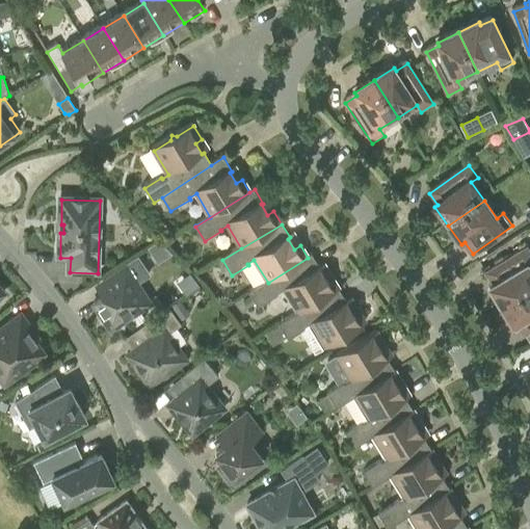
[(170,257),(160,243),(151,249),(160,264),(170,257)]
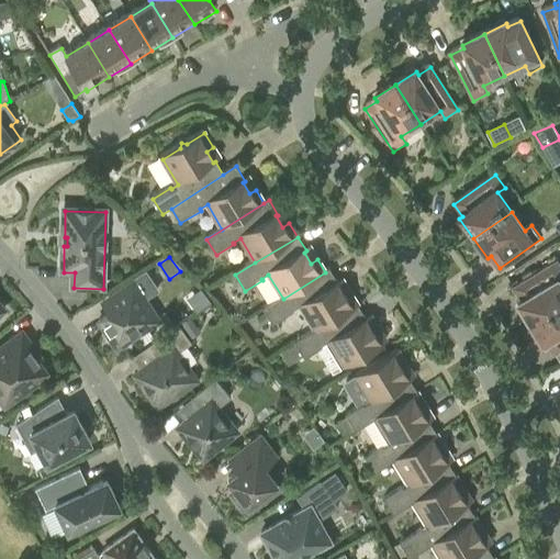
[(518,304),(532,325),(559,306),(559,281),(559,266),(558,264),(514,290),(522,302),(518,304)]
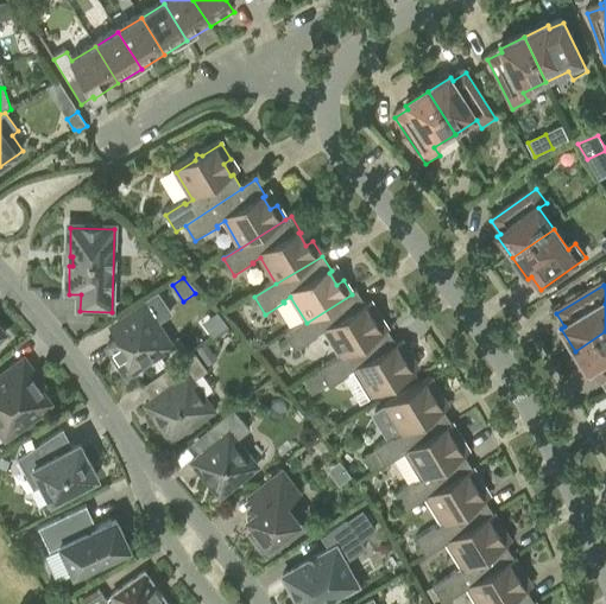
[(389,331),(379,317),(372,320),(365,309),(367,307),(357,292),(352,294),(307,323),(285,336),(288,339),(281,345),(285,354),(294,349),(296,353),(319,339),(319,337),(326,332),(342,358),(342,360),(389,331)]
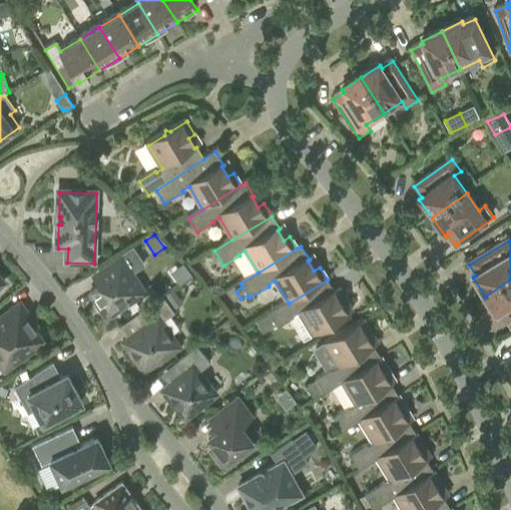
[(140,299),(130,284),(136,279),(133,275),(145,267),(134,250),(123,259),(100,274),(107,285),(91,295),(97,305),(96,310),(102,311),(108,320),(117,314),(121,315),(122,310),(140,299)]
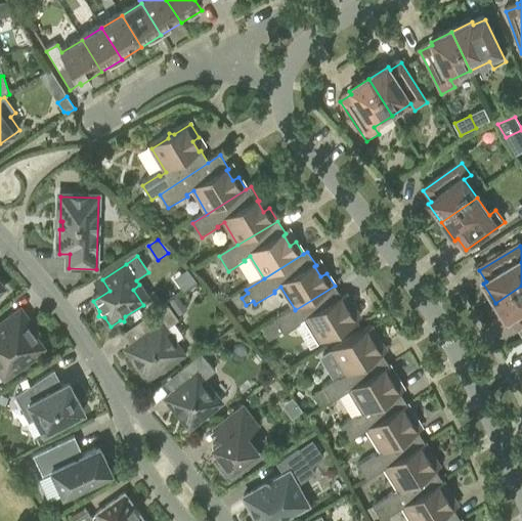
[(275,320),(276,322),(262,331),(270,343),(284,334),(285,336),(301,326),(300,324),(307,320),(321,345),(361,320),(353,307),(347,310),(341,300),(342,299),(335,286),(295,310),(295,309),(275,320)]
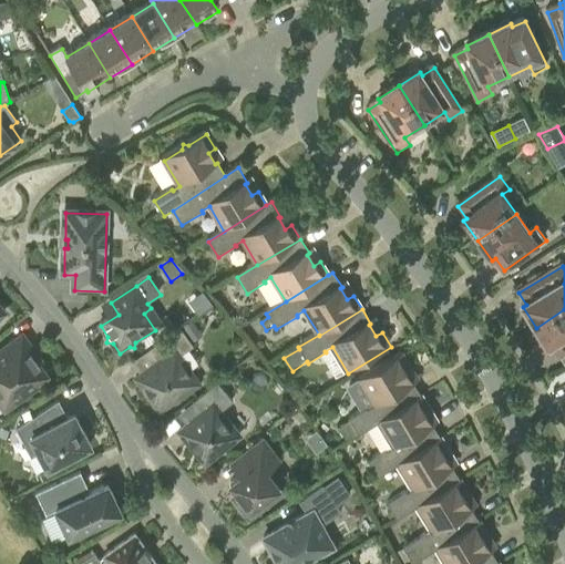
[(564,309),(536,328),(548,349),(552,347),(560,360),(564,357),(564,309)]
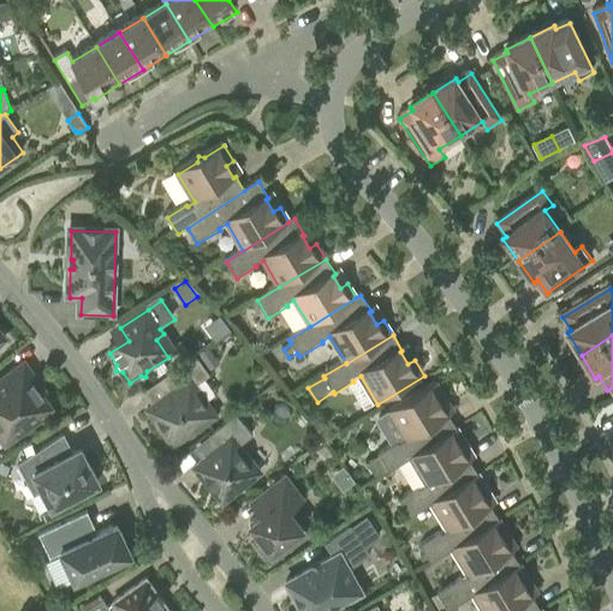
[(207,351),(198,357),(208,370),(216,364),(207,351)]
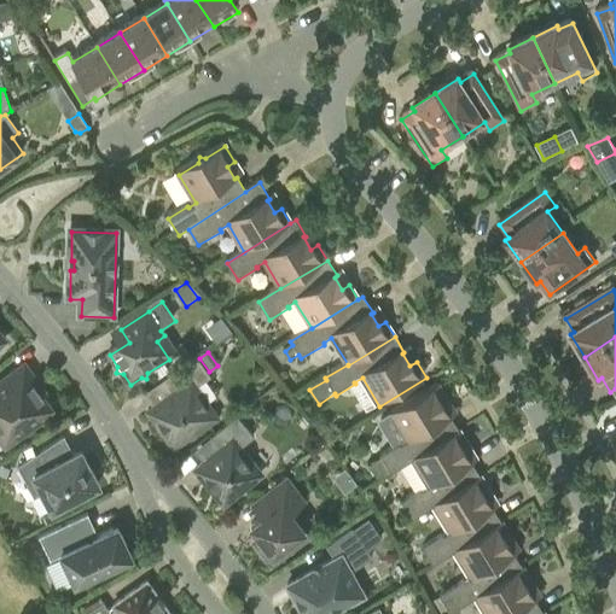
[(173,398),(150,414),(175,450),(219,420),(198,390),(213,380),(198,360),(163,384),(173,398)]
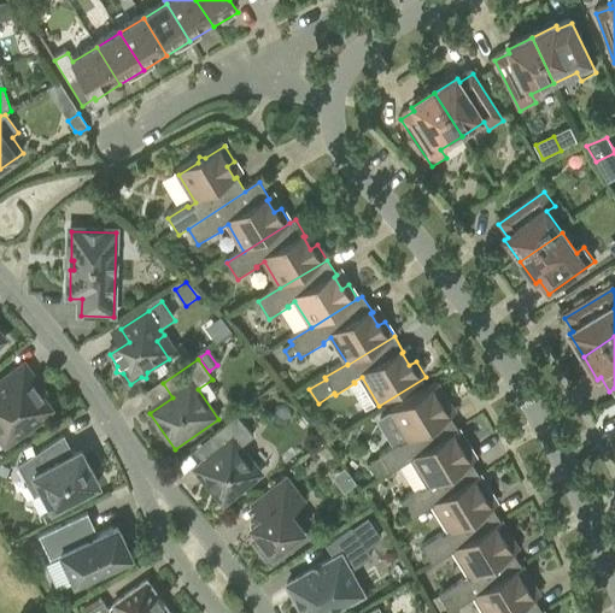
[(0,437),(7,448),(42,422),(40,419),(52,410),(37,389),(40,387),(25,366),(5,382),(0,384),(0,437)]
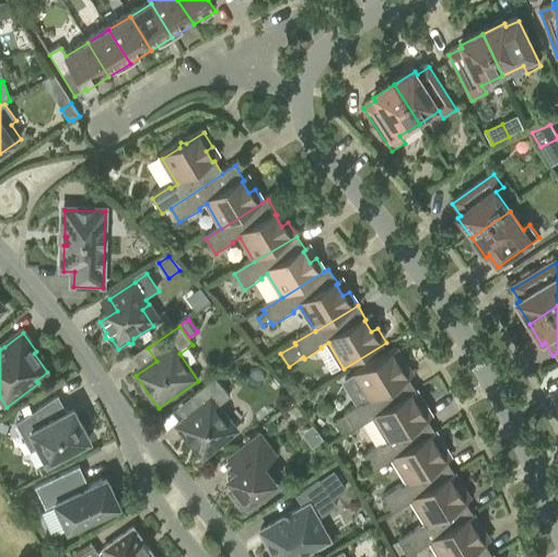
[(355,432),(375,419),(417,393),(408,380),(407,381),(399,369),(406,366),(397,351),(356,376),(371,403),(363,407),(363,405),(346,416),(347,418),(335,425),(343,437),(353,430),(355,432)]
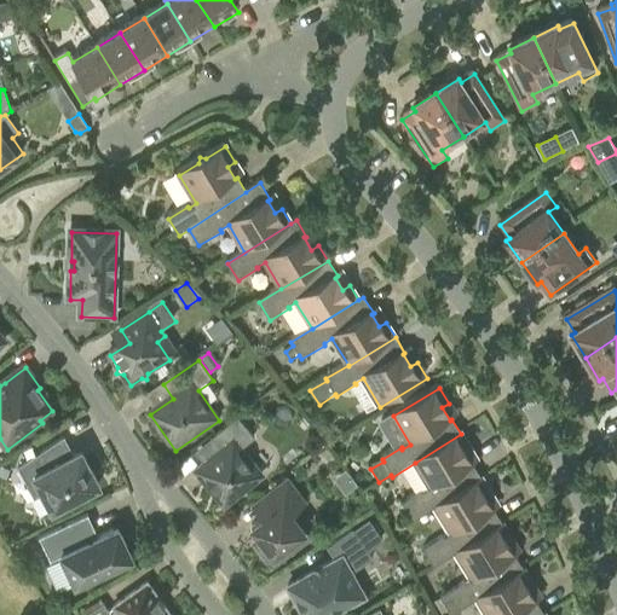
[(212,441),(220,453),(196,473),(226,508),(264,477),(242,450),(255,440),(238,419),(212,441)]
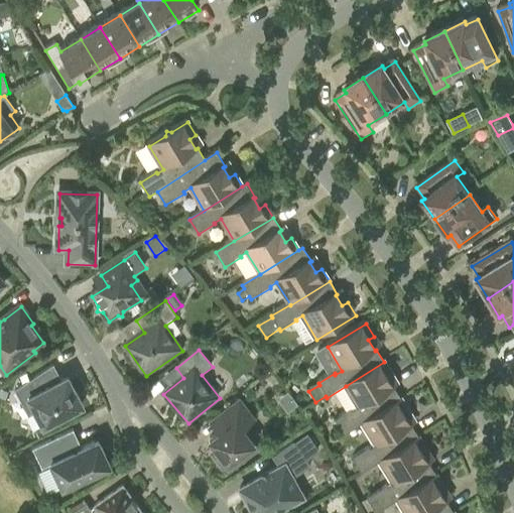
[(345,435),(363,424),(402,400),(394,388),(392,389),(386,378),(392,375),(384,362),(346,386),(360,409),(353,413),(352,411),(336,421),(345,435)]
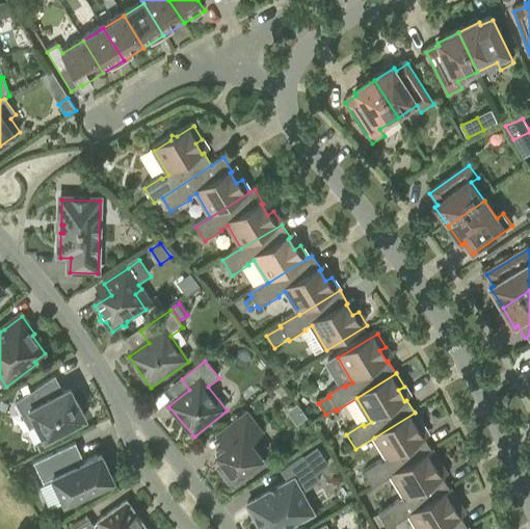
[(71,390),(64,393),(56,378),(17,404),(31,430),(40,426),(48,440),(86,419),(71,390)]
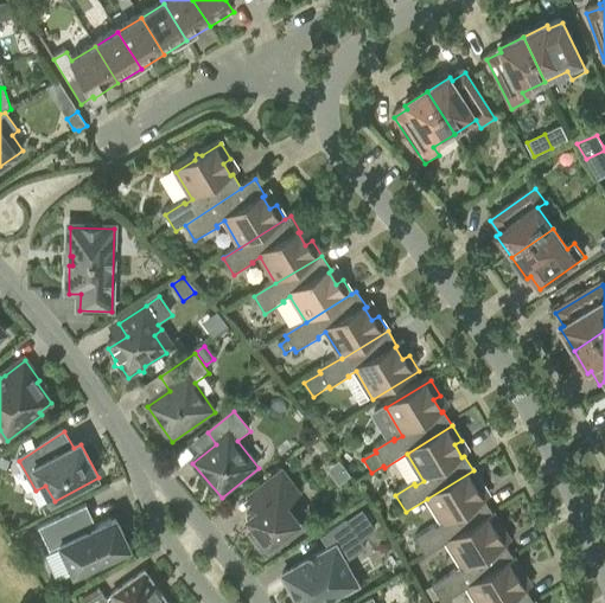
[(2,460),(0,466),(0,468),(8,472),(11,462),(2,460)]
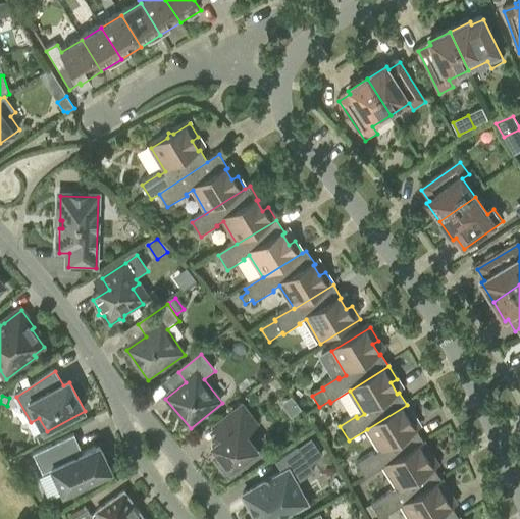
[(367,479),(385,468),(424,444),(417,431),(415,432),(408,421),(414,418),(407,405),(367,429),(381,452),(374,456),(374,455),(358,465),(367,479)]
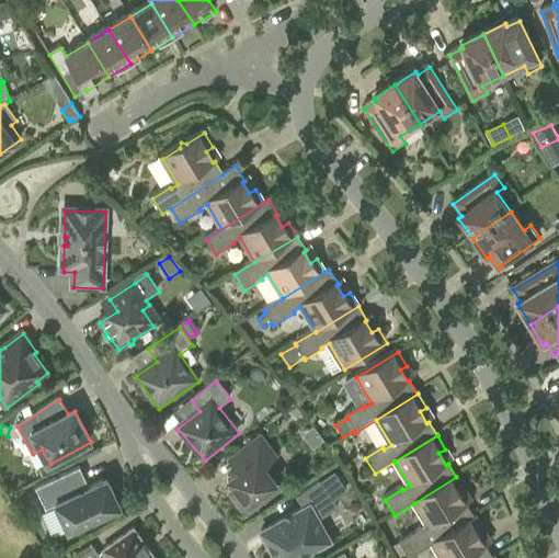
[(232,494),(243,510),(260,498),(263,503),(282,489),(265,467),(277,457),(262,436),(240,454),(249,465),(229,480),(237,490),(232,494)]
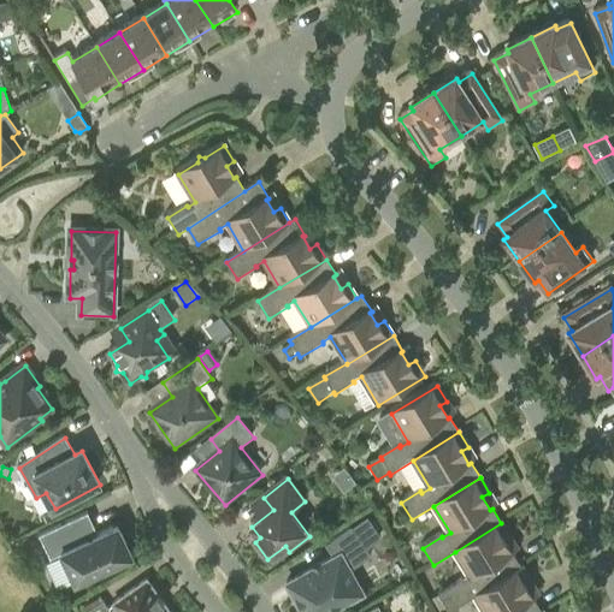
[(134,558),(119,528),(99,536),(93,522),(51,541),(58,558),(63,557),(77,586),(134,558)]
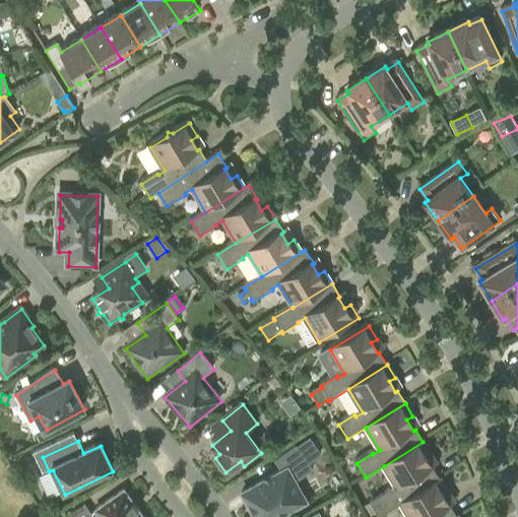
[(431,455),(423,442),(384,466),(397,489),(391,493),(390,492),(371,504),(379,516),(383,516),(401,505),(441,480),(433,468),(431,469),(425,458),(431,455)]
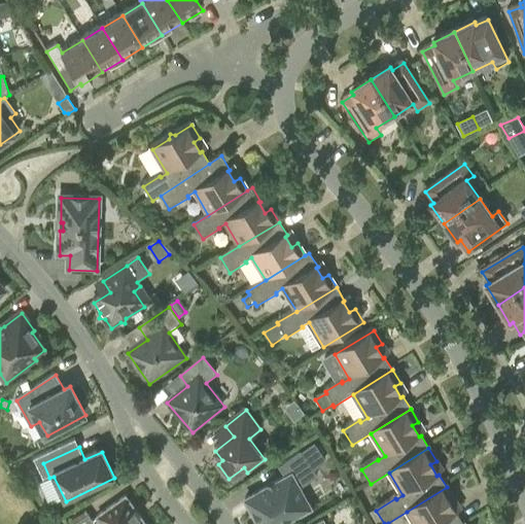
[(279,468),(286,479),(246,501),(258,523),(285,523),(304,514),(292,495),(318,478),(301,453),(279,468)]
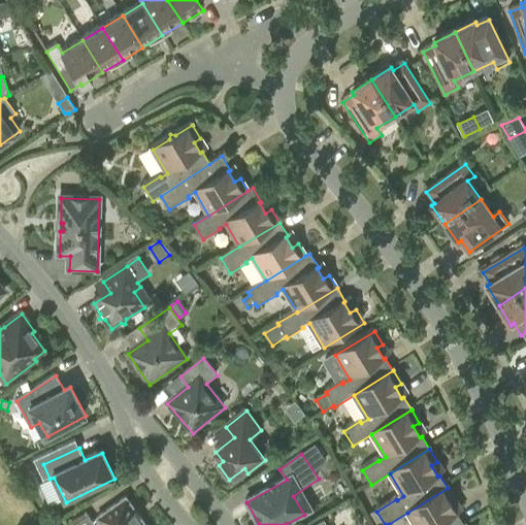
[(463,524),(458,514),(456,516),(449,504),(455,501),(448,488),(407,513),(415,524),(463,524)]
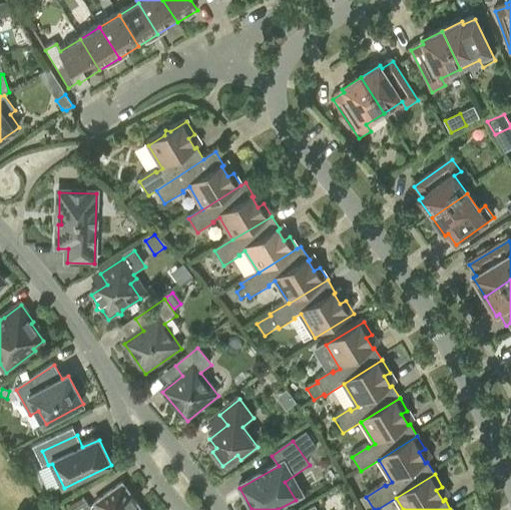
[(140,509),(123,485),(95,505),(98,509),(140,509)]
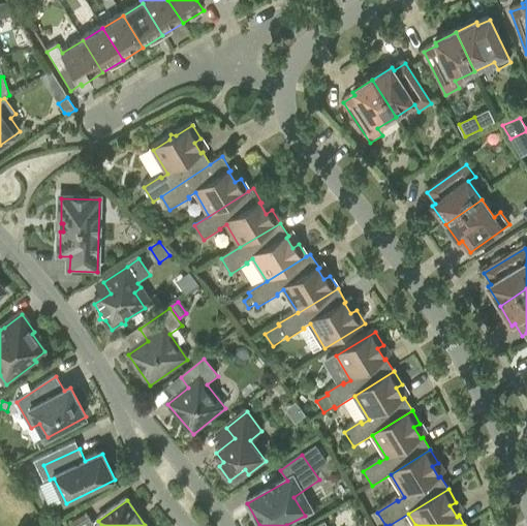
[(95,525),(87,515),(73,523),(74,525),(95,525)]
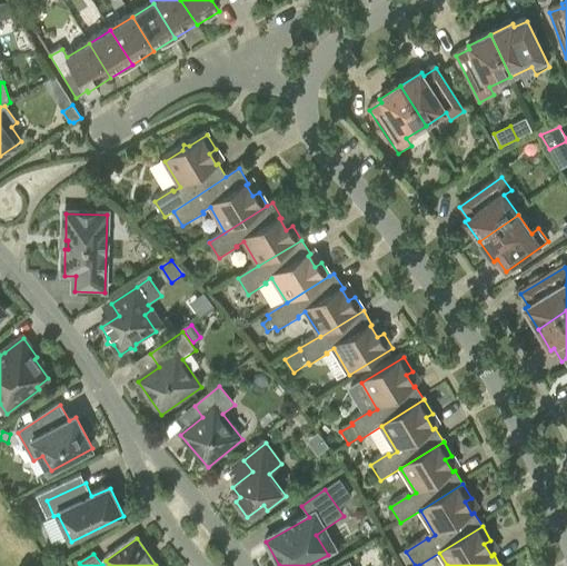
All buildings are outlined.
